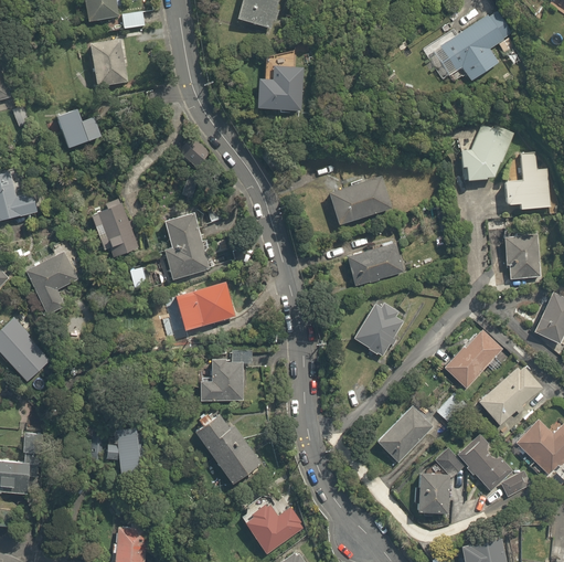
[(84,0),(88,23),(120,17),(117,0),(84,0)]
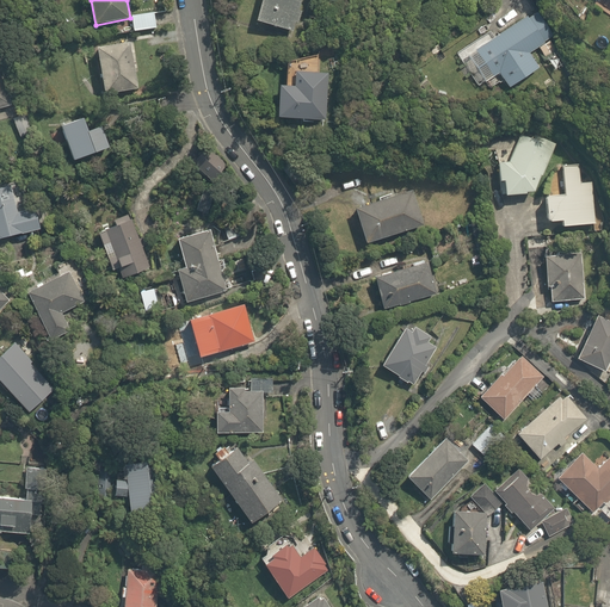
[(263,0),(258,23),(290,31),(297,0),(263,0)]
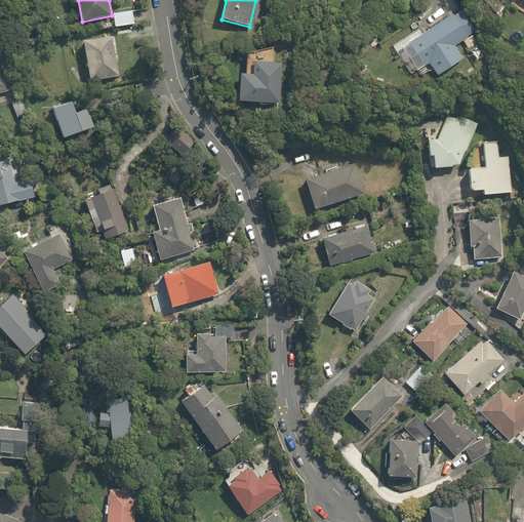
[(131,8),(113,12),(116,26),(134,22),(131,8)]
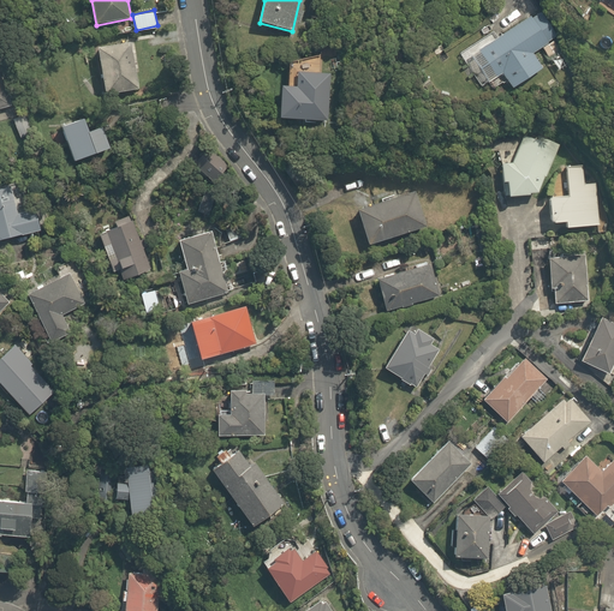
[(459,49),(464,58),(475,51),(492,78),(502,71),(512,88),(543,69),(531,49),(555,35),(540,11),(494,40),(489,31),(459,49)]
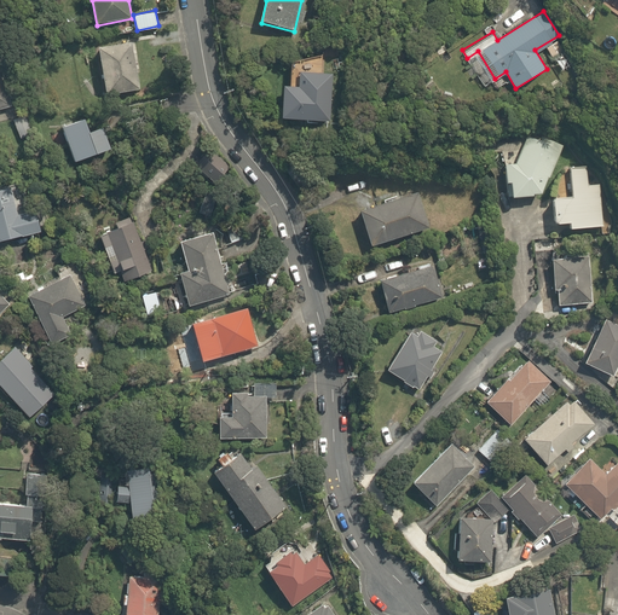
[(133,44),(100,48),(107,92),(139,87),(133,44)]
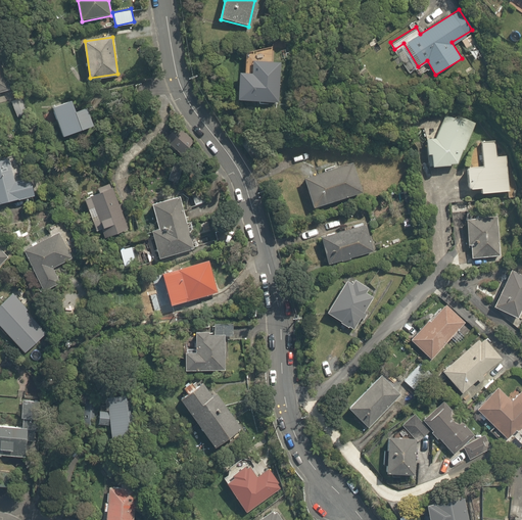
[(272,59),(272,52),(246,50),(243,92),(249,92),(248,101),(280,102),(282,60),(272,59)]
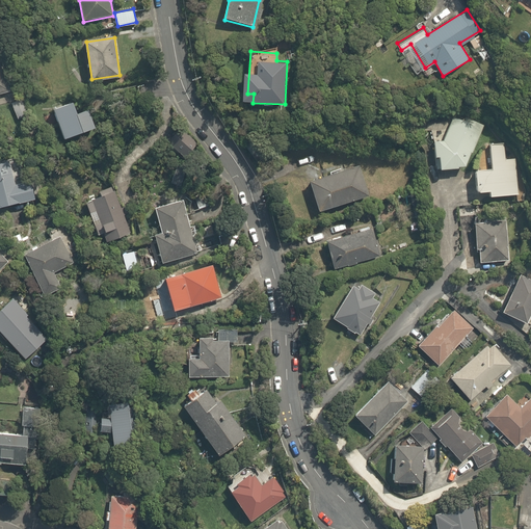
[(0,94),(11,91),(4,61),(0,61),(0,94)]
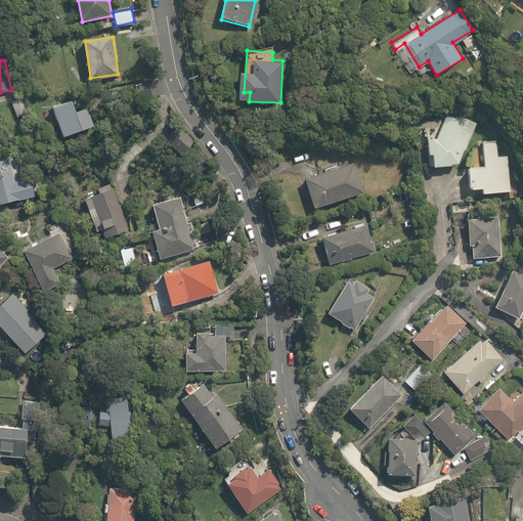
[(22,95),(10,98),(13,110),(25,106),(22,95)]
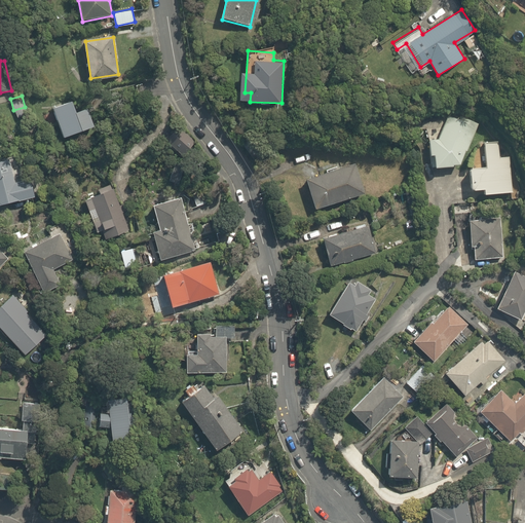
[(75,109),(72,101),(52,107),(63,136),(95,124),(87,105),(75,109)]
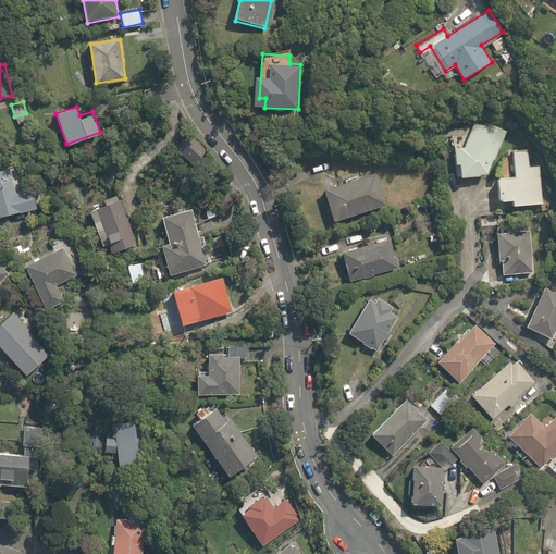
[(507,128),(487,120),(484,126),(474,122),(464,148),(458,145),(454,155),(457,180),(462,182),(486,179),(507,128)]
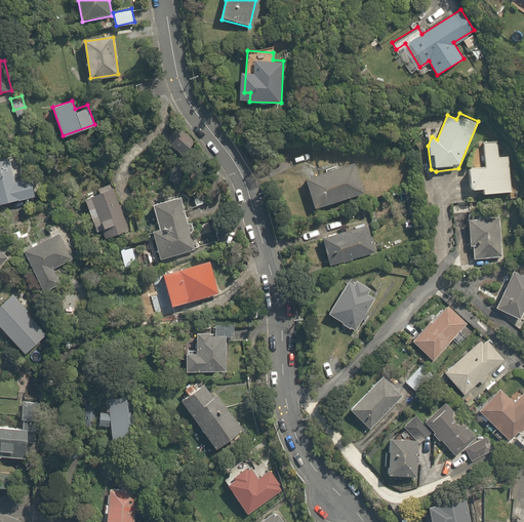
[(483,166),(468,168),(471,193),(482,192),(483,197),(511,194),(504,136),(480,139),(483,166)]
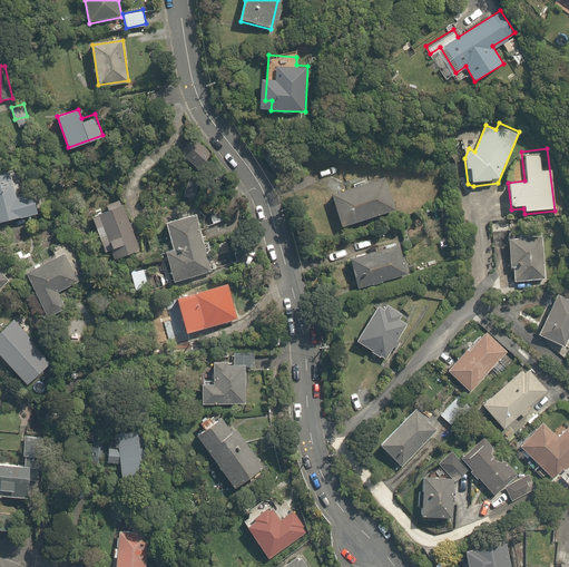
[(7,183),(5,173),(0,174),(0,225),(39,216),(33,193),(18,196),(15,182),(7,183)]
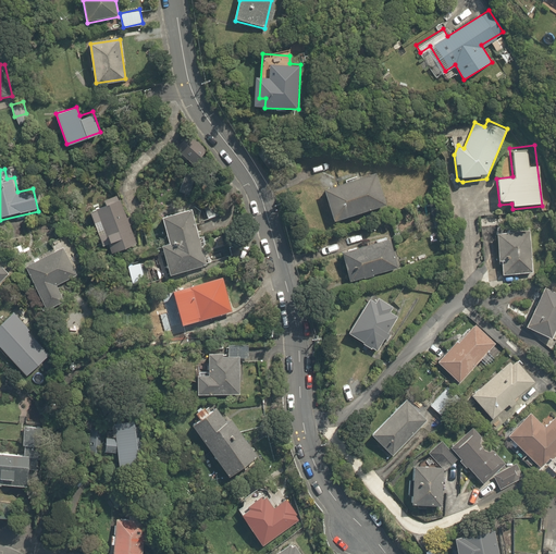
[(374,171),(322,187),(333,222),(385,206),(374,171)]
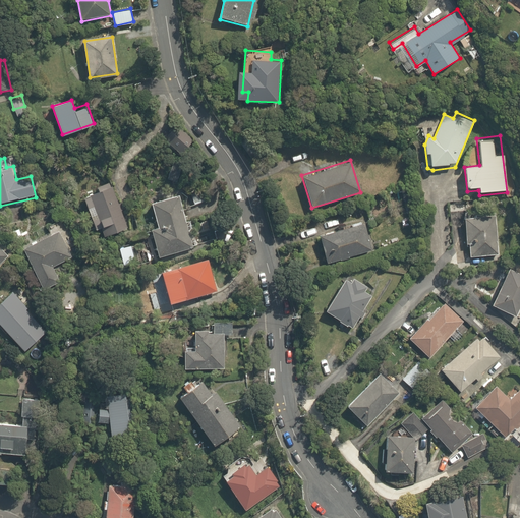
[(82,190),(98,230),(103,228),(104,232),(112,229),(113,232),(127,226),(109,180),(82,190)]
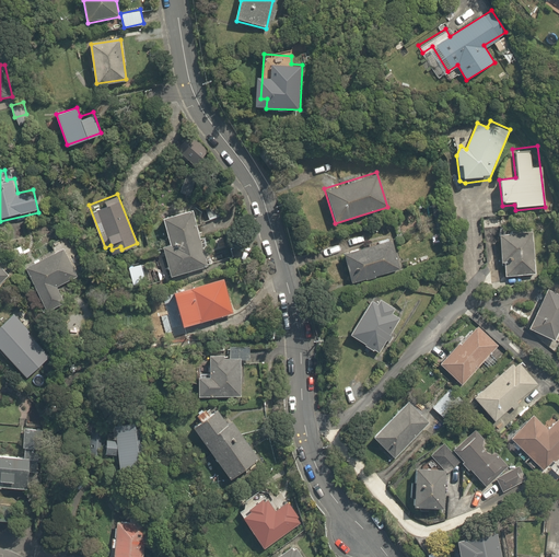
[(171,244),(164,245),(170,269),(204,263),(193,211),(165,217),(171,244)]
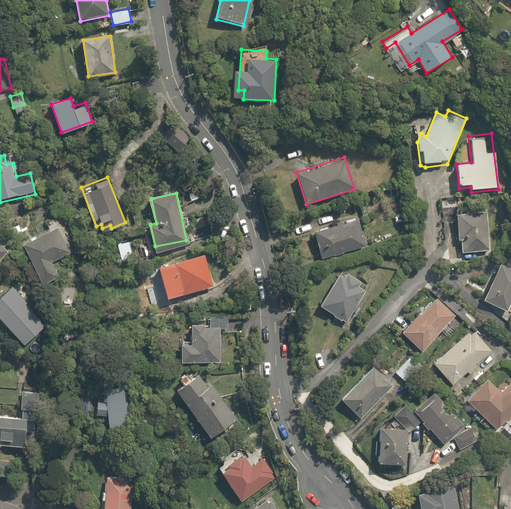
[(455,213),(457,241),(460,241),(462,252),(492,249),(488,210),(455,213)]
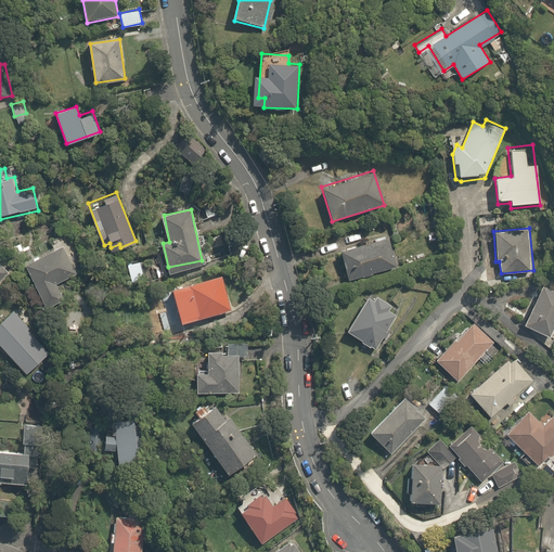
[(387,241),(342,255),(349,280),(395,267),(387,241)]
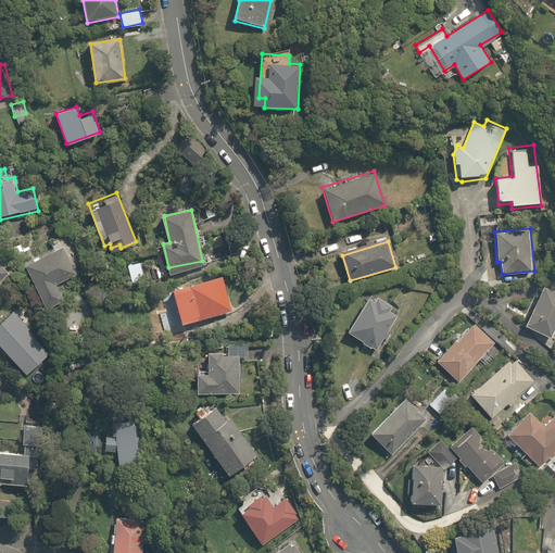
[(54,279),(74,271),(65,248),(26,264),(43,306),(62,299),(54,279)]
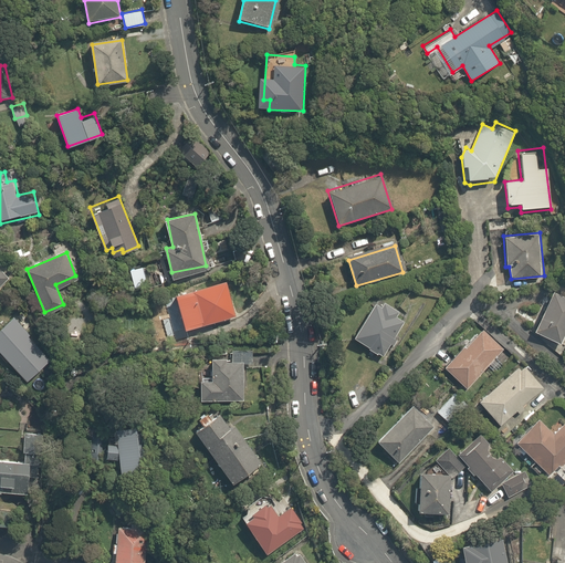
[(225,281),(176,295),(185,327),(233,314),(225,281)]
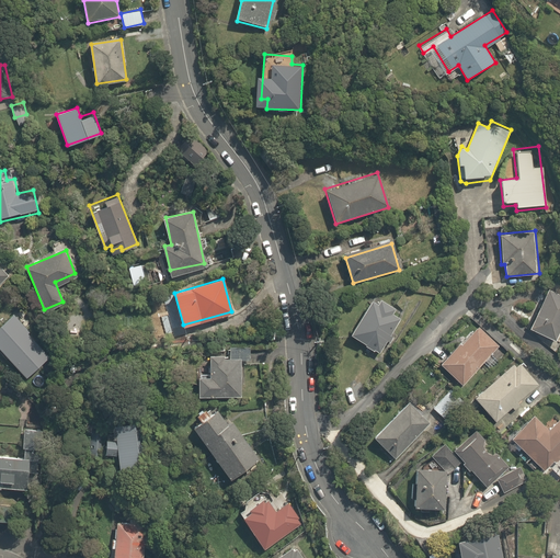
[(559,328),(559,294),(550,289),(532,330),(555,341),(559,328)]
